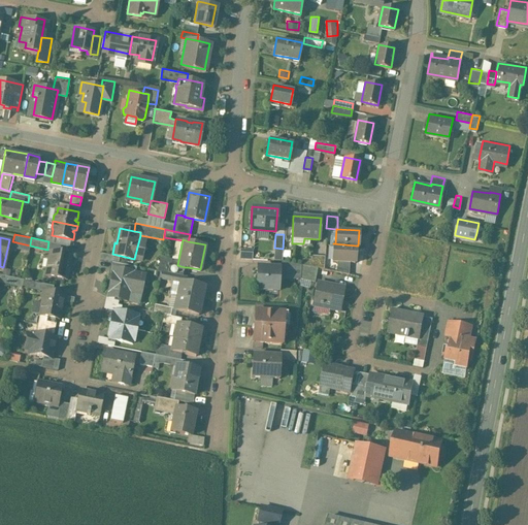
[(356,245),(333,243),(332,259),(337,260),(350,260),(355,261),(356,245)]
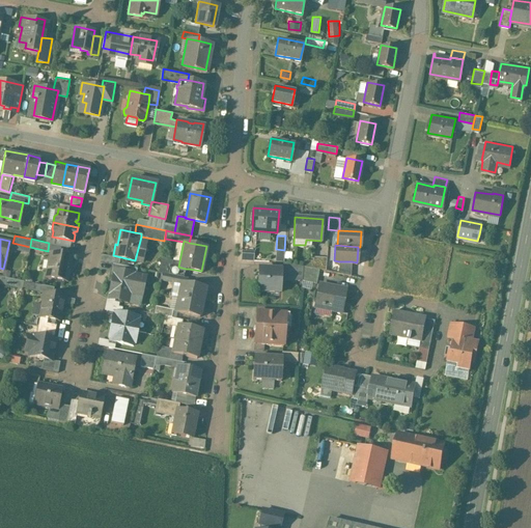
[(74,256),(52,251),(47,277),(68,281),(68,279),(66,279),(70,265),(72,266),(74,256)]
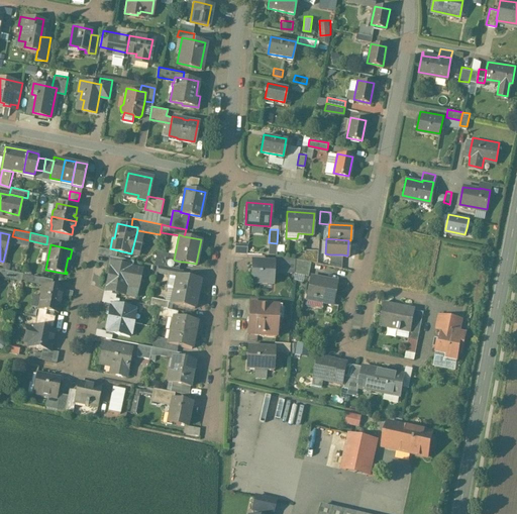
[(318,249),(304,248),(304,260),(317,263),(318,249)]
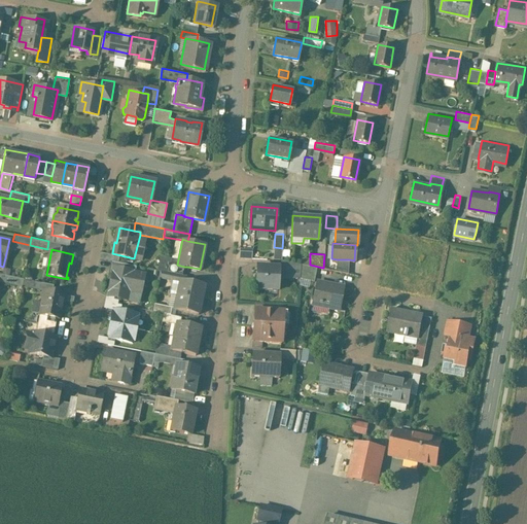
[(172,257),(161,254),(156,269),(161,270),(182,274),(184,267),(177,265),(171,264),(172,257)]
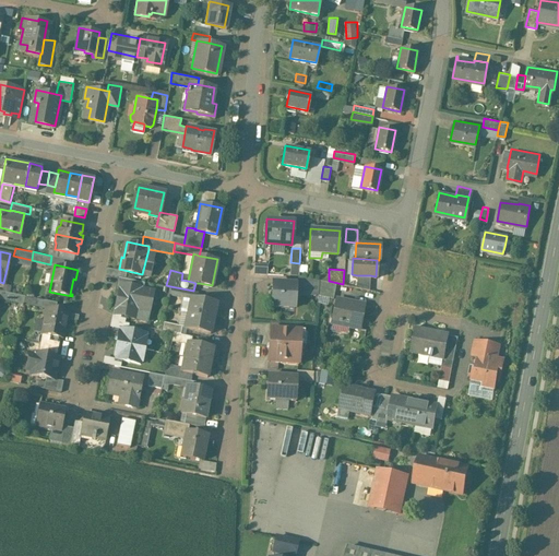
[(319,279),(301,275),(299,284),(318,288),(319,279)]
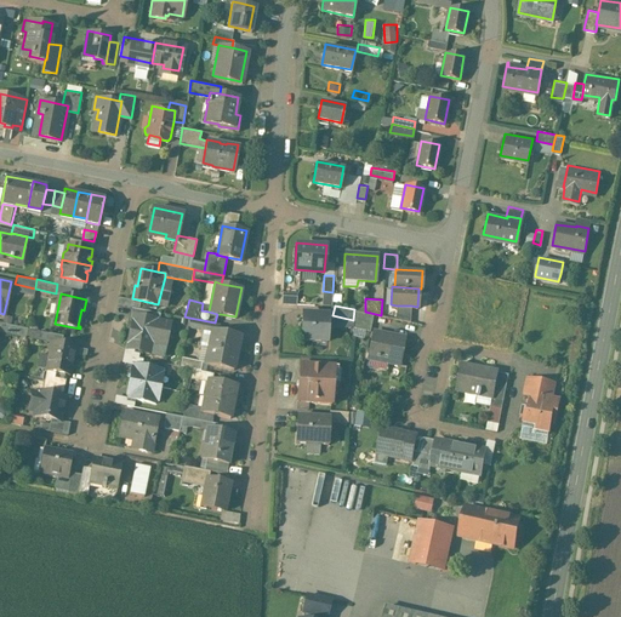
[(411,306),(397,306),(396,318),(410,320),(411,306)]
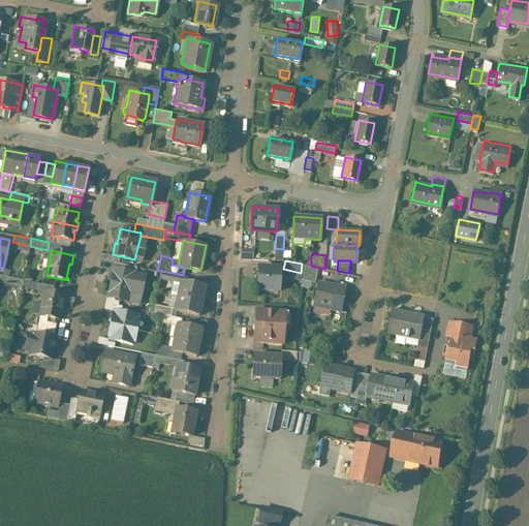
[(129,265),(113,261),(111,269),(114,270),(115,268),(128,271),(129,265)]
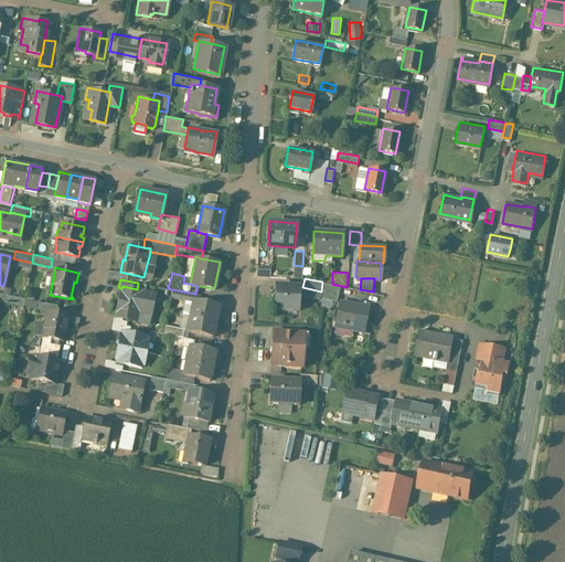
[(338,285),(322,282),(321,292),(321,297),(336,300),(338,285)]
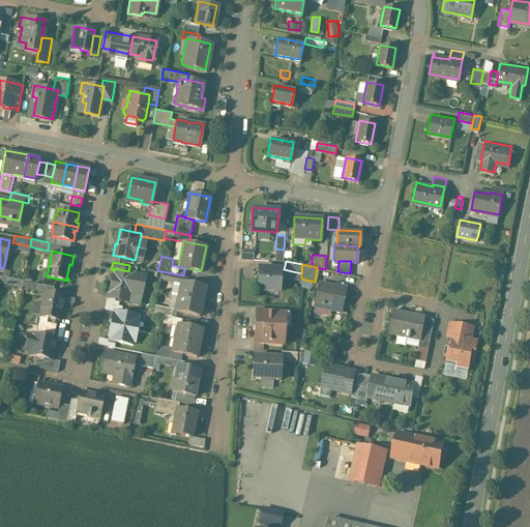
[(128,271),(115,268),(114,270),(109,295),(126,299),(128,291),(141,293),(145,274),(128,271)]
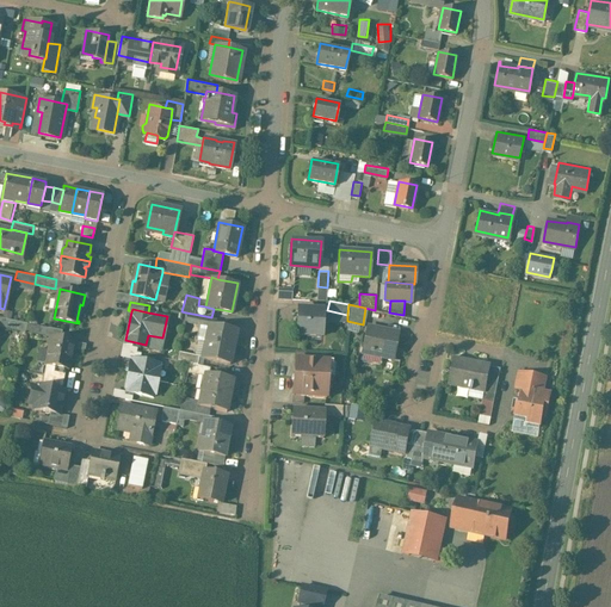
[(322,310),(297,309),(296,334),(321,335),(322,310)]
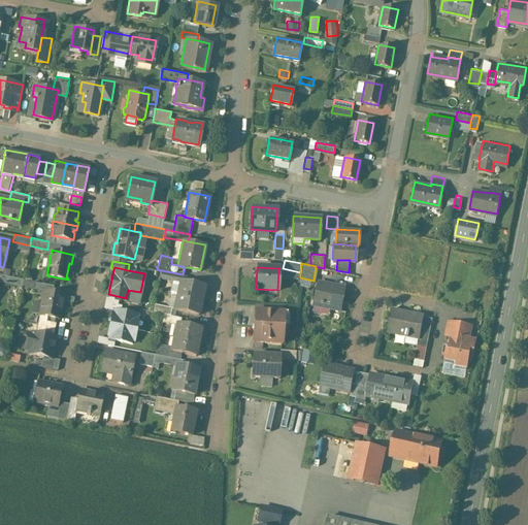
[(183,274),(161,270),(160,276),(180,281),(185,282),(187,275),(183,274)]
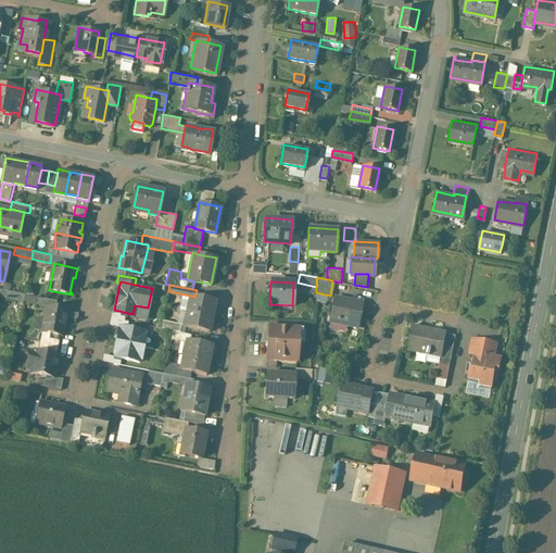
[(17,291),(1,288),(0,294),(0,296),(15,300),(17,291)]
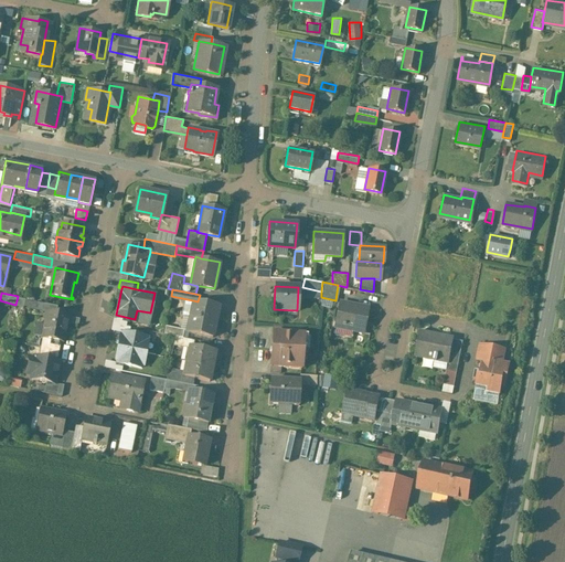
[(45,301),(24,297),(23,306),(43,310),(45,301)]
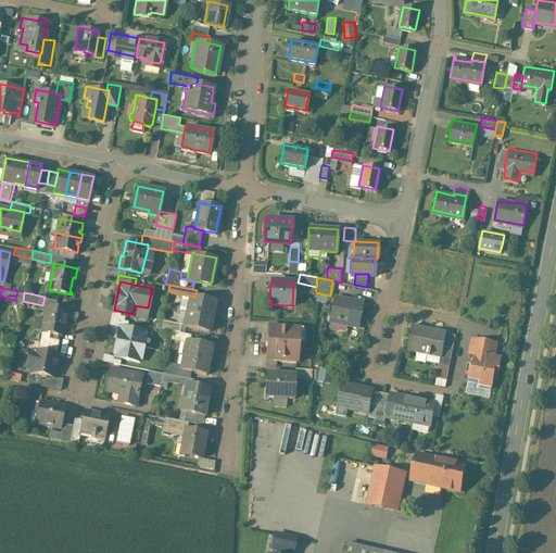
[(194,297),(190,296),(187,311),(212,315),(215,301),(194,297)]
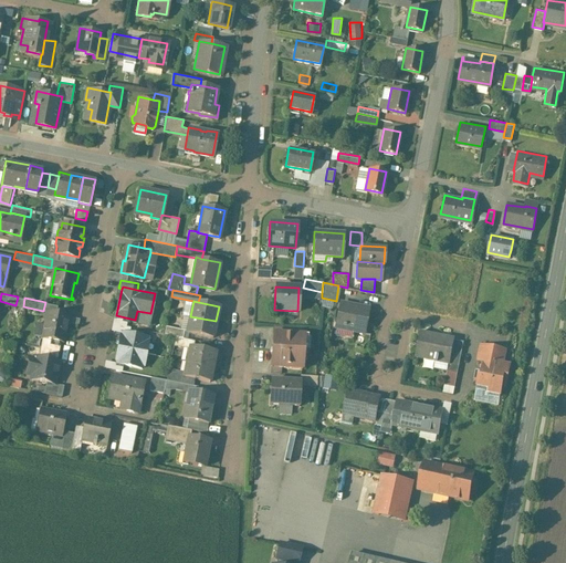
[(367,308),(339,302),(334,327),(354,331),(363,333),(367,308)]
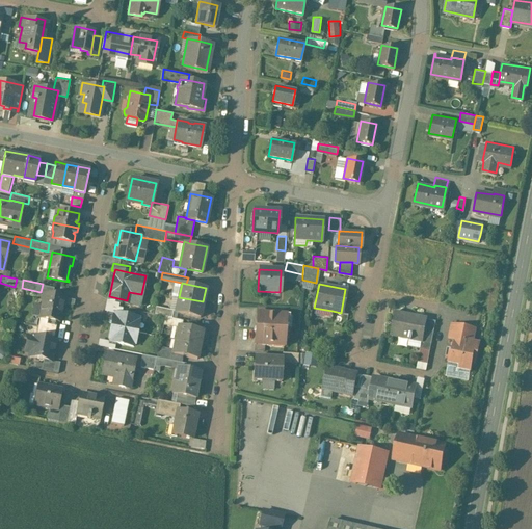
[(65,296),(45,292),(40,316),(60,320),(65,296)]
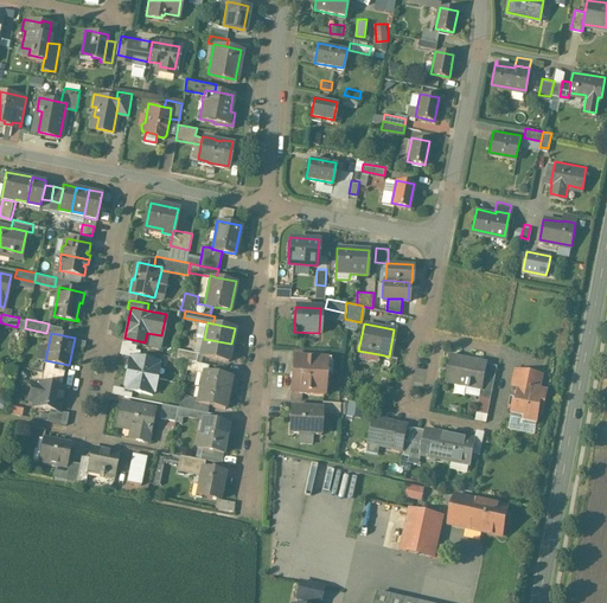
[(231,344),(204,339),(200,354),(228,360),(231,344)]
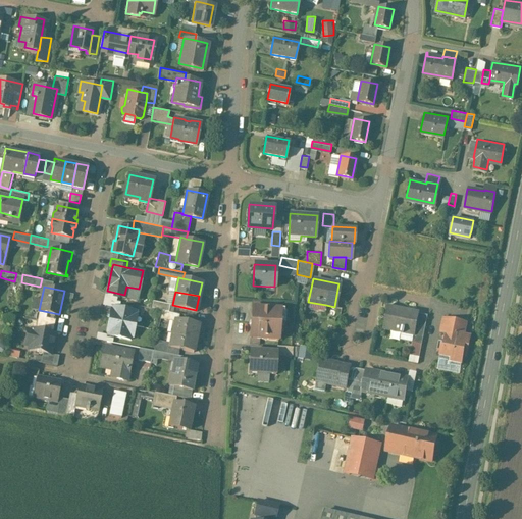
[(170,303),(153,300),(151,307),(161,309),(168,311),(170,303)]
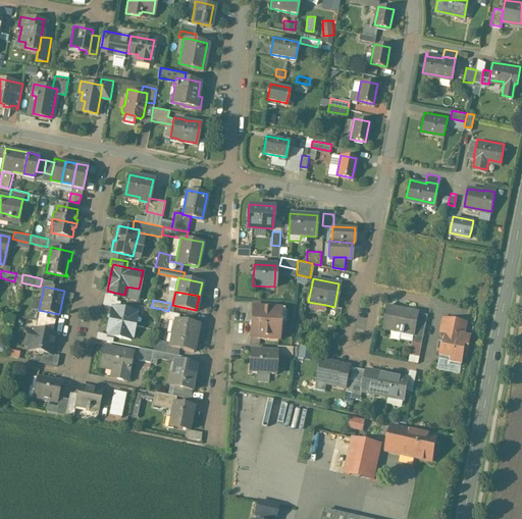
[(294,316),(294,301),(285,301),(285,316),(294,316)]
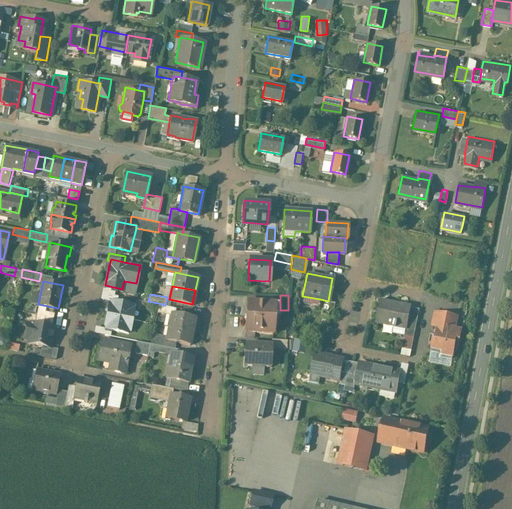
[(320,299),(302,296),(301,301),(303,304),(318,306),(320,299)]
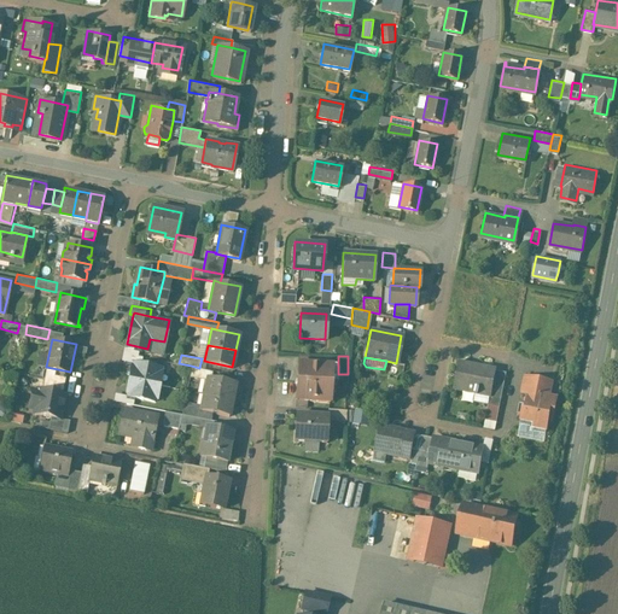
[(332,363),(298,361),(297,376),(297,384),(296,398),(331,401),(332,363)]
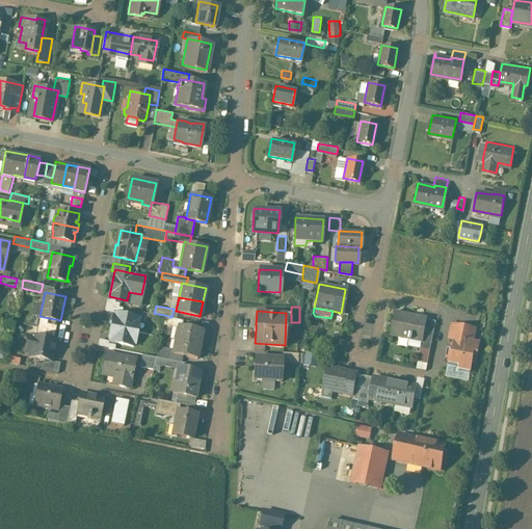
[(115,312),(114,314),(113,314),(109,337),(110,338),(109,340),(110,340),(115,341),(133,345),(133,342),(134,342),(139,319),(138,319),(138,316),(122,313),(115,312)]
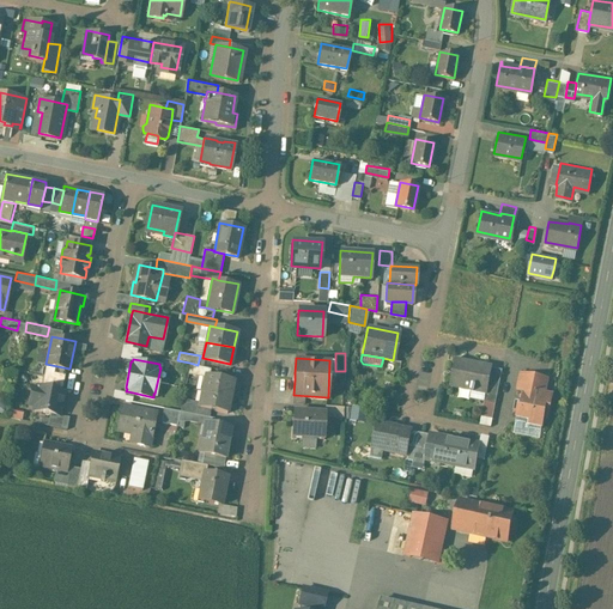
[(491,367),(455,359),(450,384),(472,388),(471,390),(474,390),(475,385),(486,388),(491,367)]
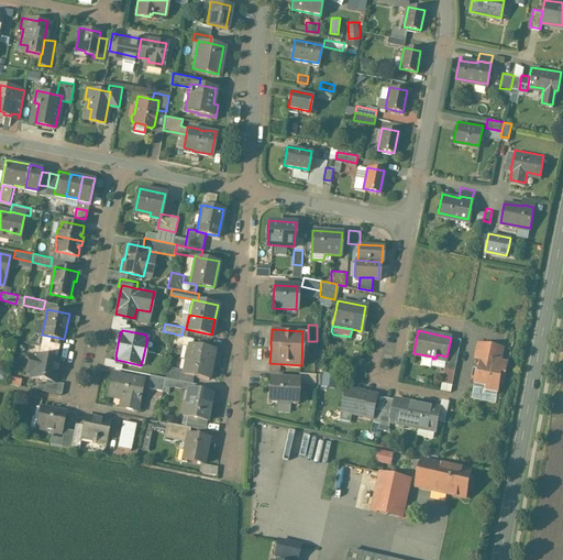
[(181,336),(174,333),(173,343),(187,347),(188,337),(181,336)]
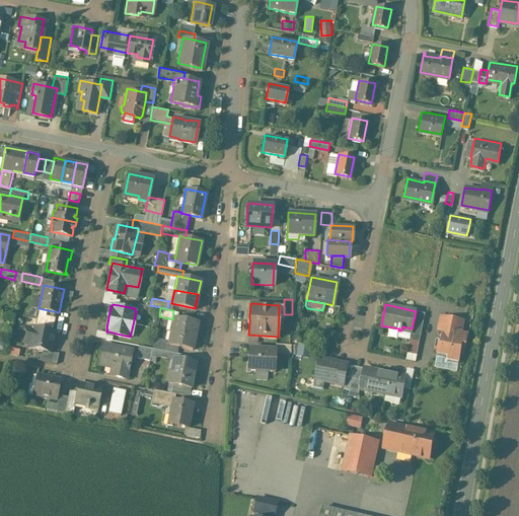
[(47,313),(35,311),(34,317),(46,319),(47,313)]
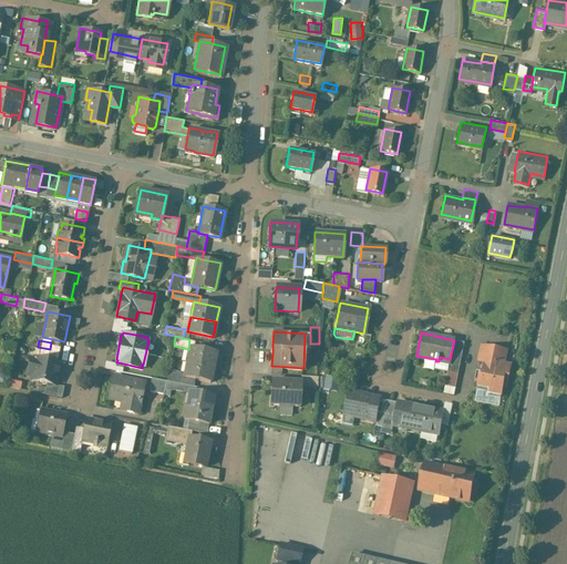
[(463,341),(454,340),(450,359),(460,361),(463,341)]
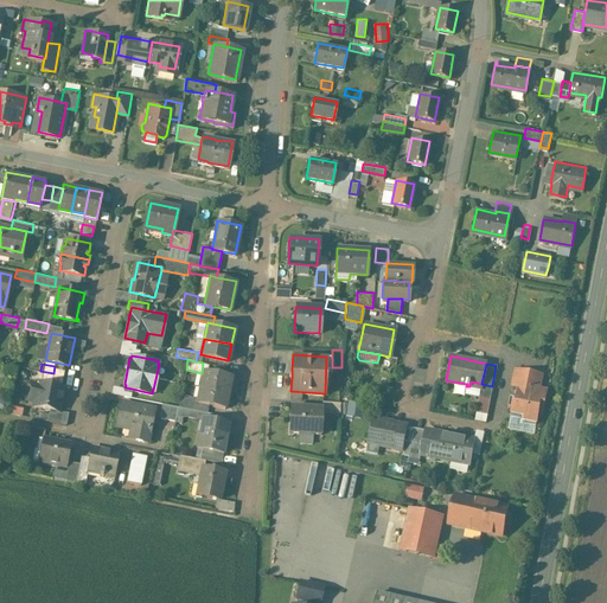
[(536,373),(516,370),(512,385),(519,386),(532,389),(536,373)]
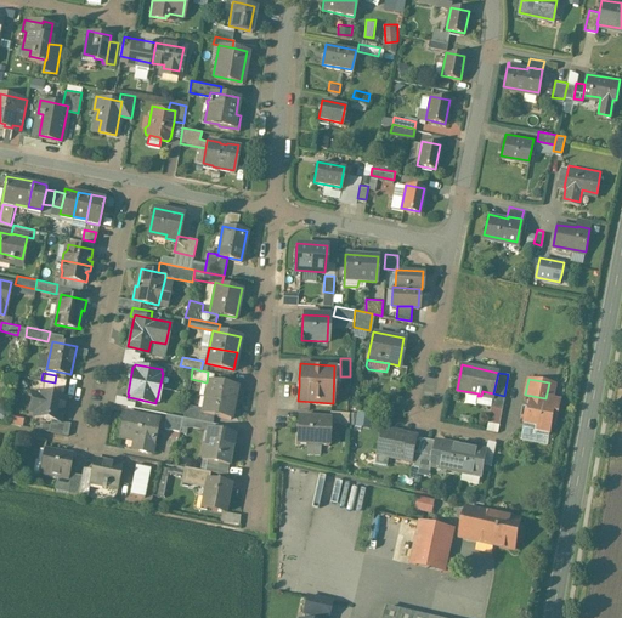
[(237,386),(210,381),(207,396),(233,402),(237,386)]
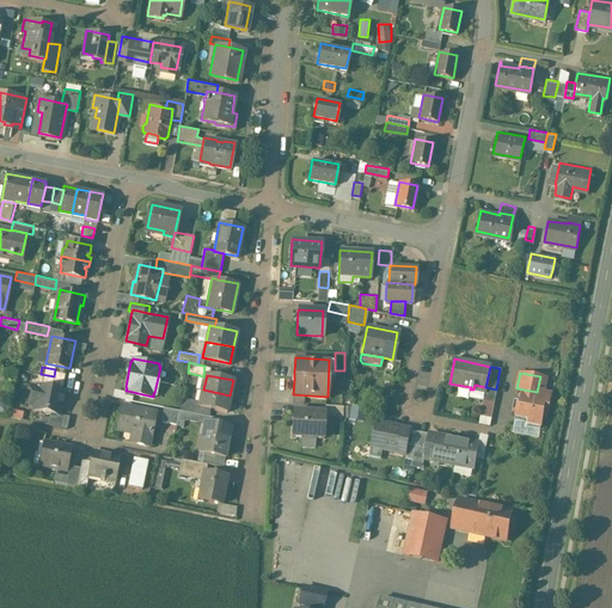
[(65,391),(40,386),(40,387),(36,405),(35,410),(60,415),(65,391)]
